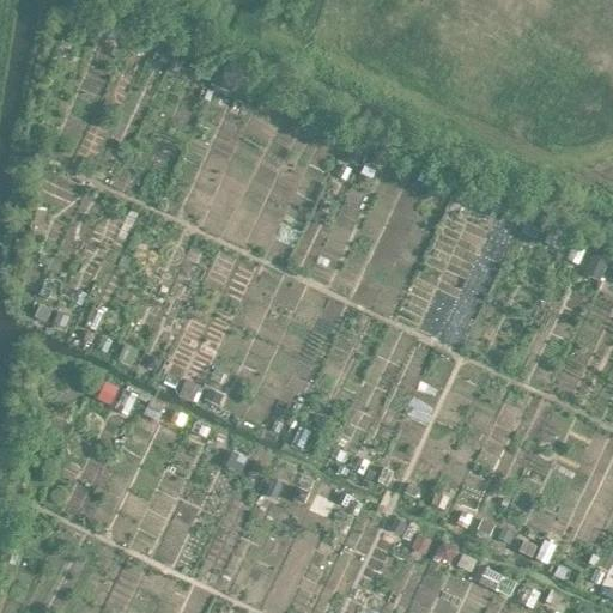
[(90,12),(83,29),(96,35),(103,18),(90,12)]
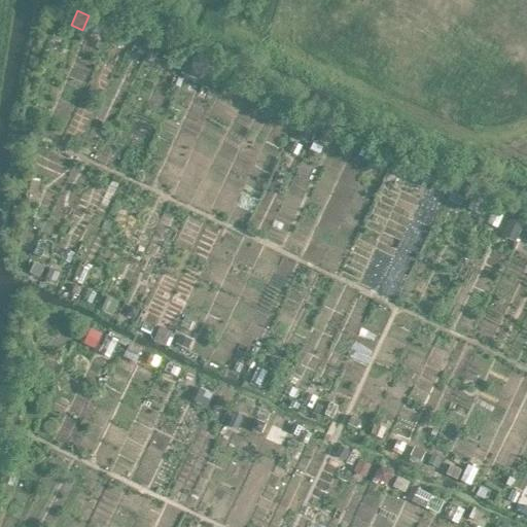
[(118,26),(111,40),(121,45),(128,30),(118,26)]
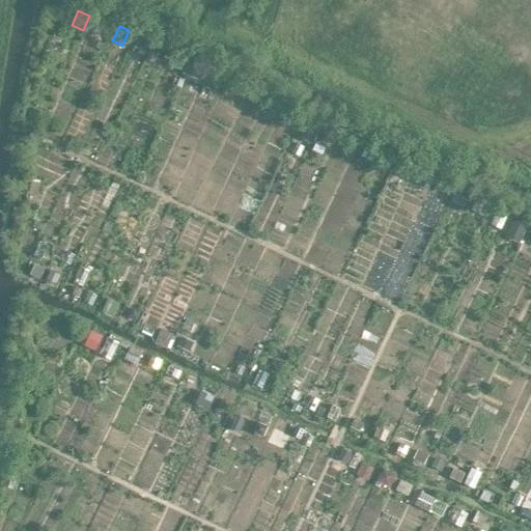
[(138,34),(132,47),(143,52),(149,39),(149,38),(139,33),(138,34)]
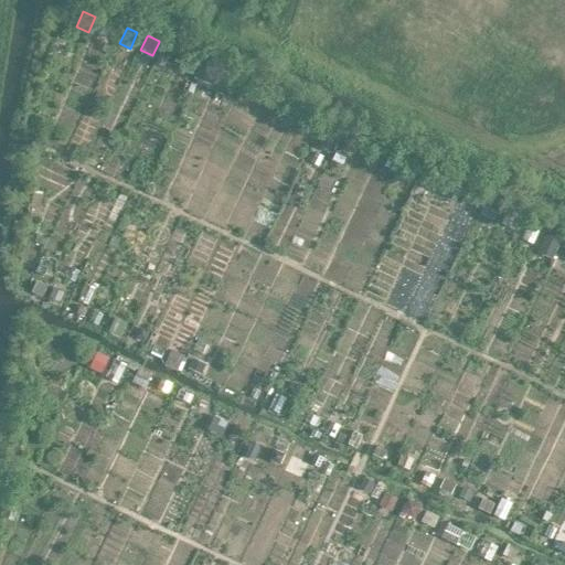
[(159,51),(152,63),(160,66),(167,54),(159,51)]
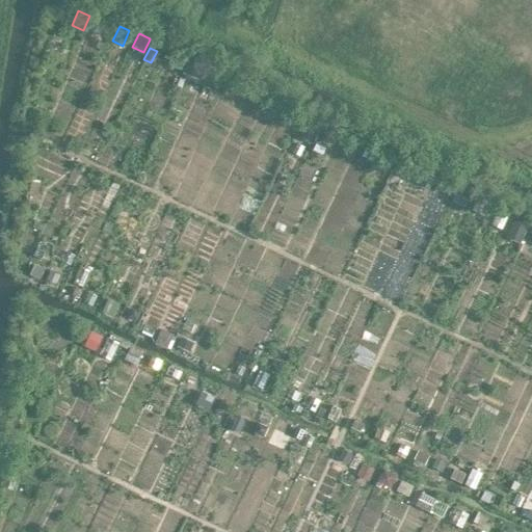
[(185,60),(181,72),(195,78),(200,65),(185,60)]
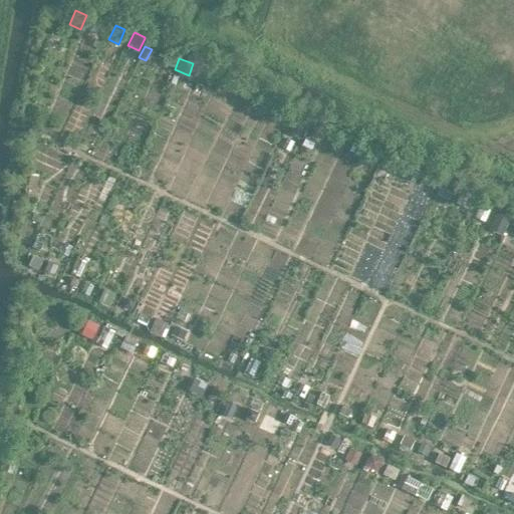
[(293,118),(287,131),(297,136),(303,123),(293,118)]
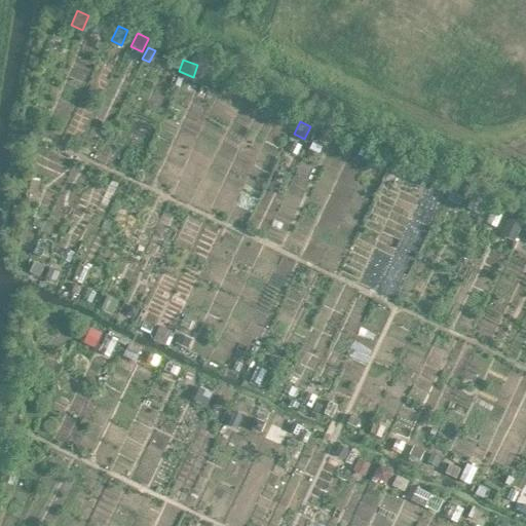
[(322,129),(317,138),(327,142),(330,134),(322,129)]
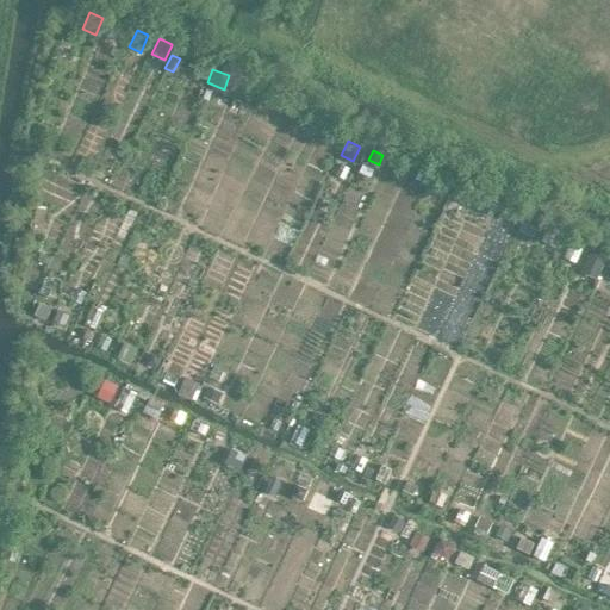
[(435,170),(429,182),(439,188),(444,175),(435,170)]
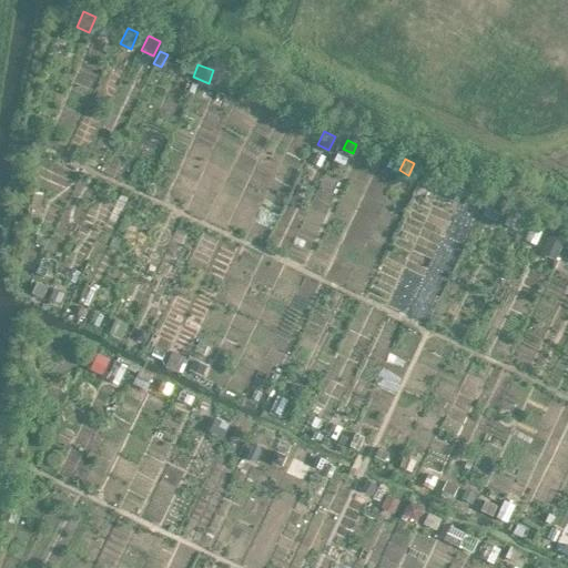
[(485,205),(480,214),(494,220),(498,211),(485,205)]
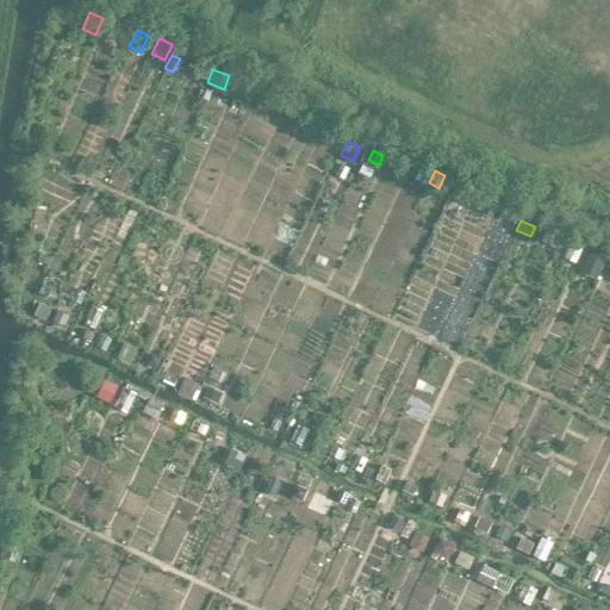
[(546,223),(540,235),(555,242),(560,230),(546,223)]
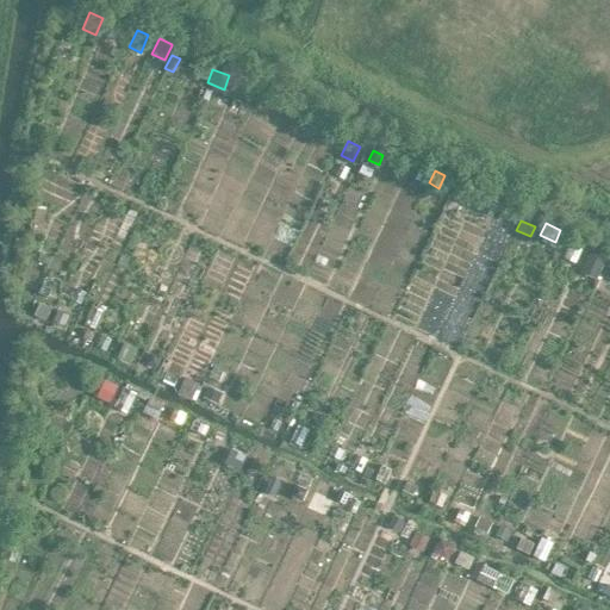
[(590,248),(583,265),(595,271),(602,253),(590,248)]
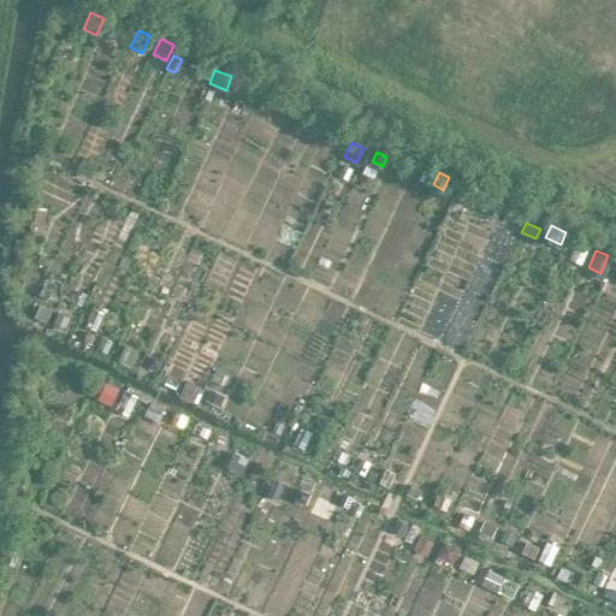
[(40,304),(34,318),(41,321),(47,308),(40,304)]
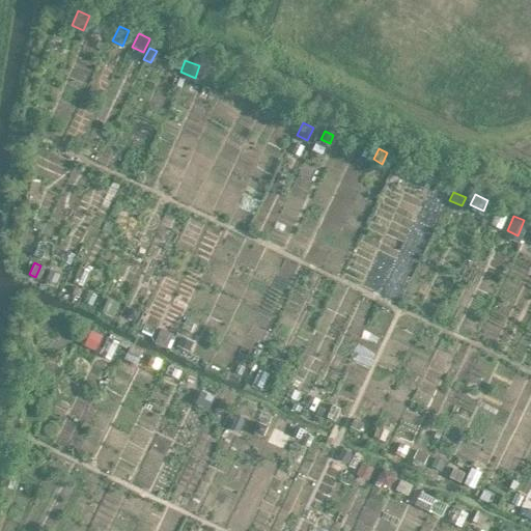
[(48,270),(44,278),(53,282),(57,274),(48,270)]
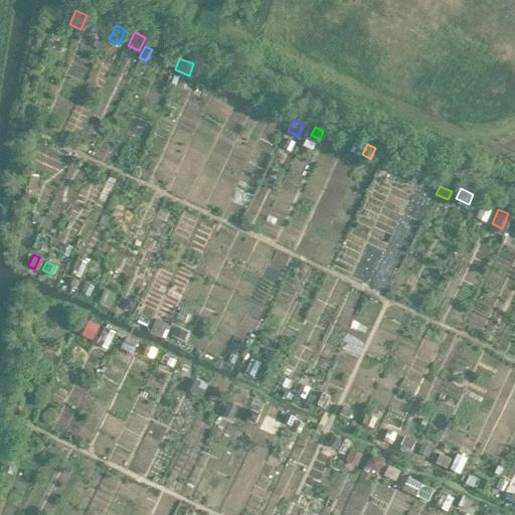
[(102,290),(97,301),(106,306),(112,294),(102,290)]
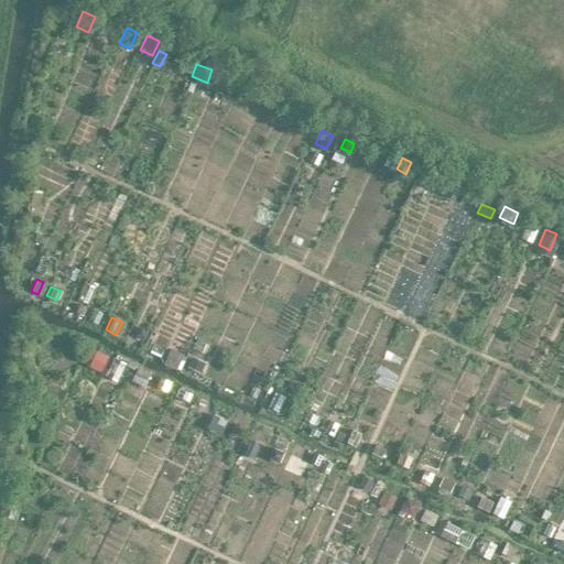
[(137,327),(133,336),(142,339),(145,331),(137,327)]
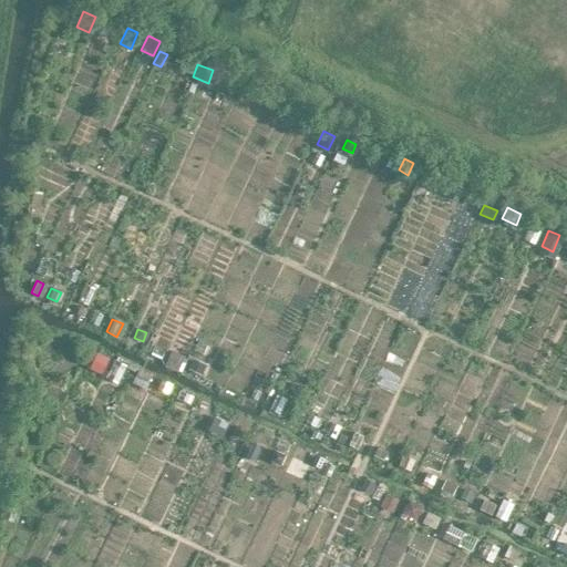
[(94,352),(90,362),(101,369),(106,358),(94,352)]
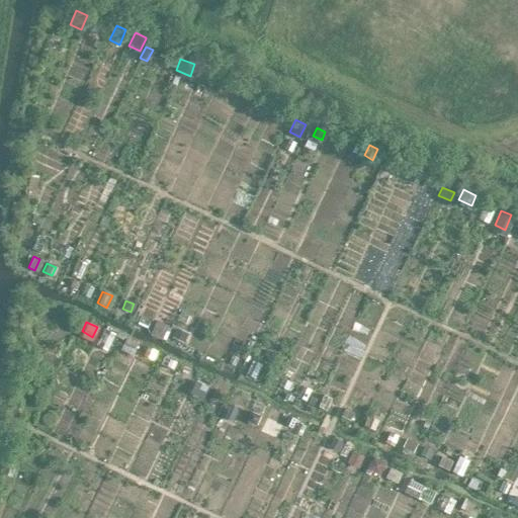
[(176,328),(172,336),(182,341),(186,333),(176,328)]
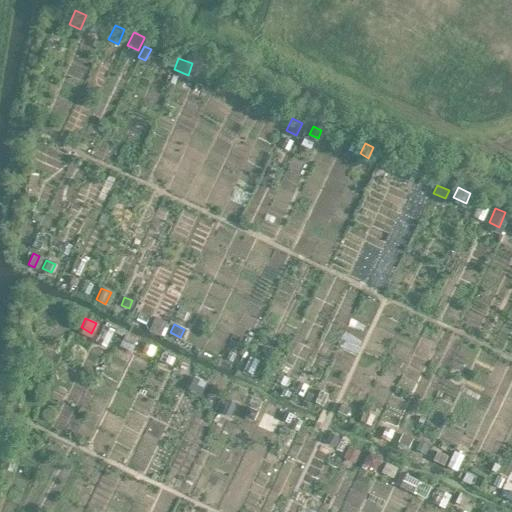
[(212,383),(208,392),(218,397),(222,388),(212,383)]
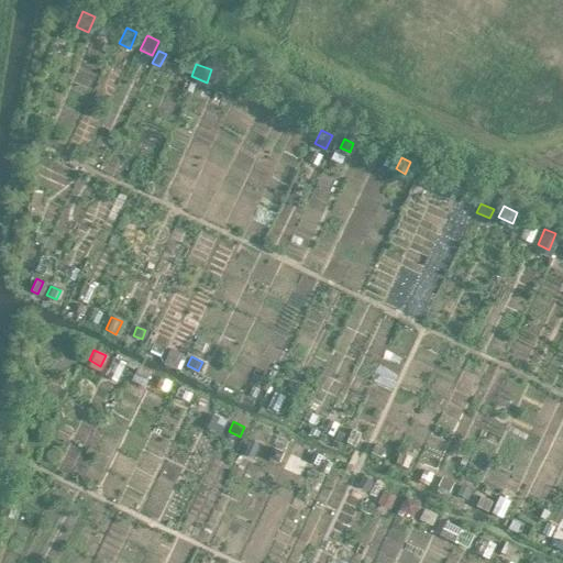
[(249,438),(242,452),(251,455),(256,441),(249,438)]
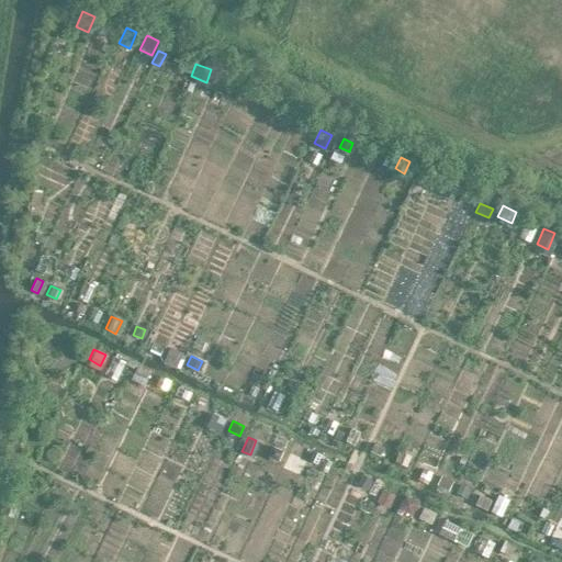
[(11,439),(4,440),(6,449),(12,448),(15,448),(14,439),(11,439)]
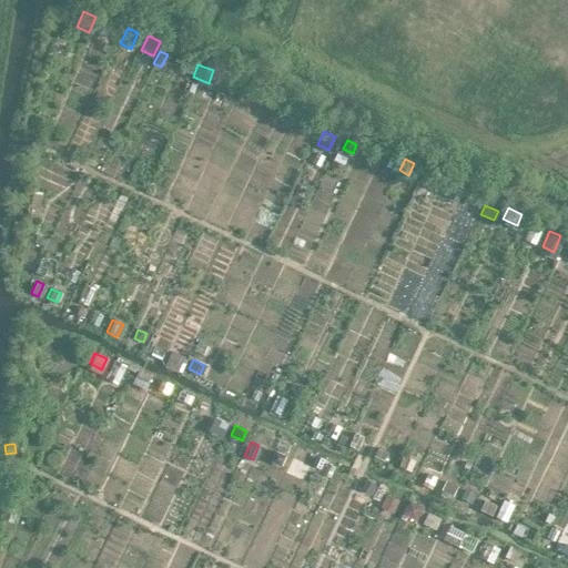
[(273,450),(269,460),(279,465),(283,455),(273,450)]
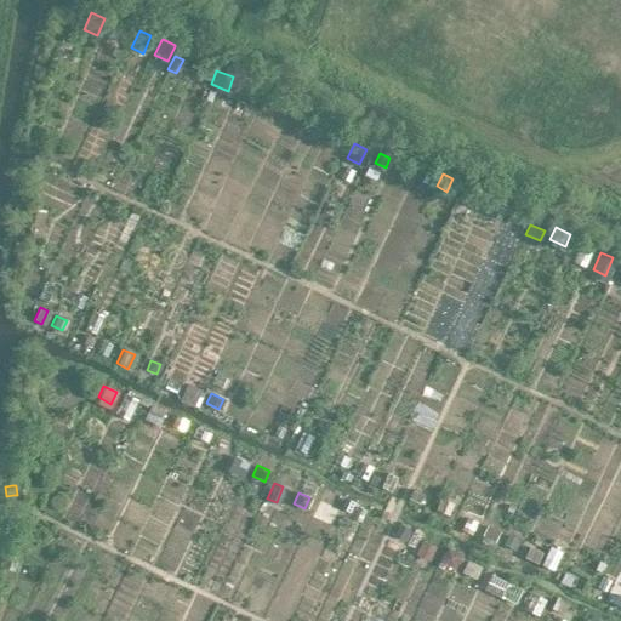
[(440,499),(436,510),(446,514),(451,503),(440,499)]
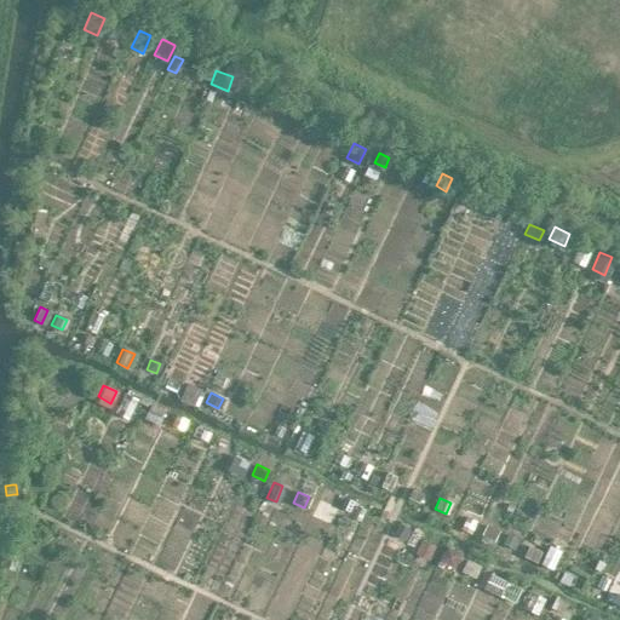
[(320,500),(316,509),(327,514),(331,505),(320,500)]
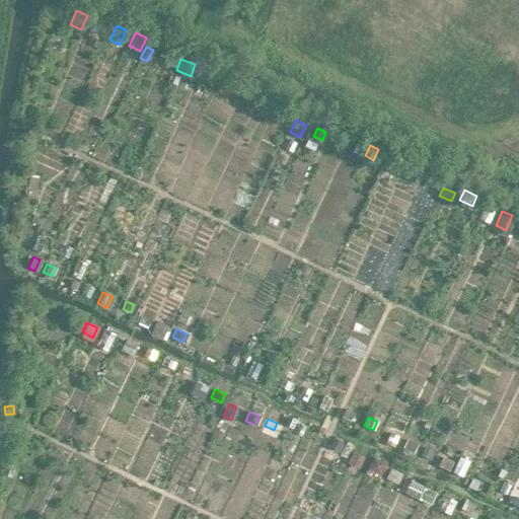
[(1,423),(0,425),(0,434),(8,437),(11,438),(15,428),(10,426),(1,423)]
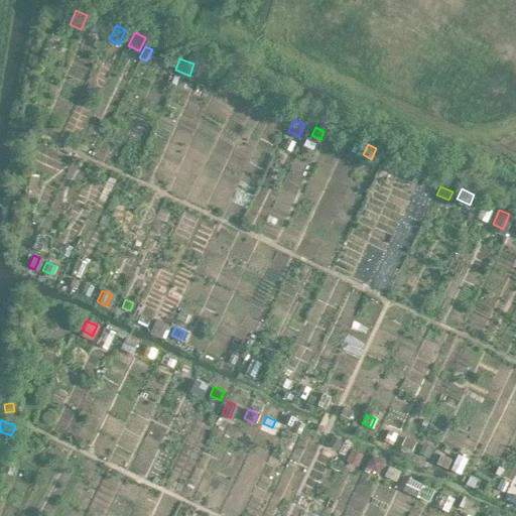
[(332,434),(327,443),(336,448),(341,439),(332,434)]
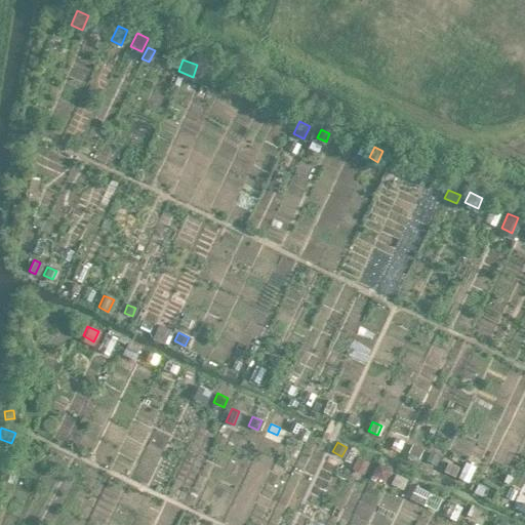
[(411,444),(407,453),(418,458),(422,449),(411,444)]
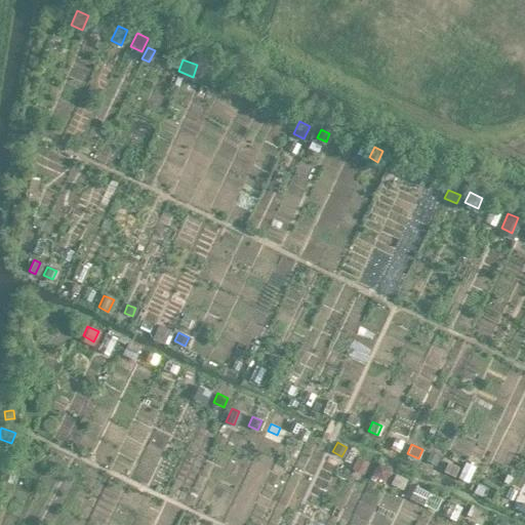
[(429,451),(425,459),(435,463),(439,455),(429,451)]
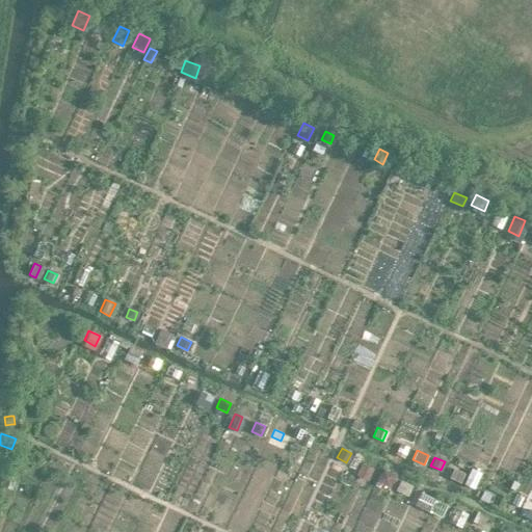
[(362,462),(356,472),(367,477),(372,468),(362,462)]
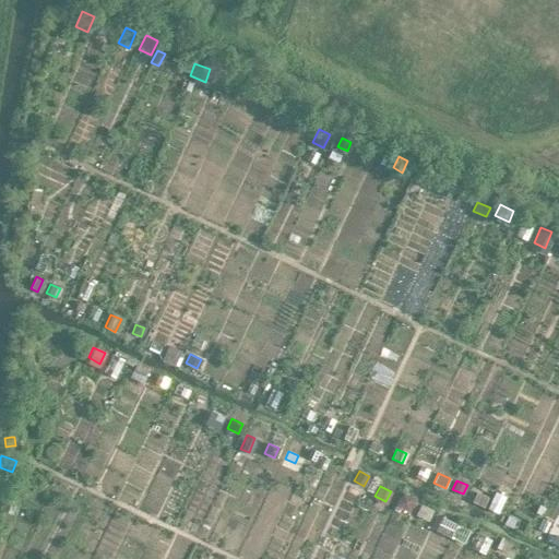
[(475,491),(471,500),(482,506),(486,497),(475,491)]
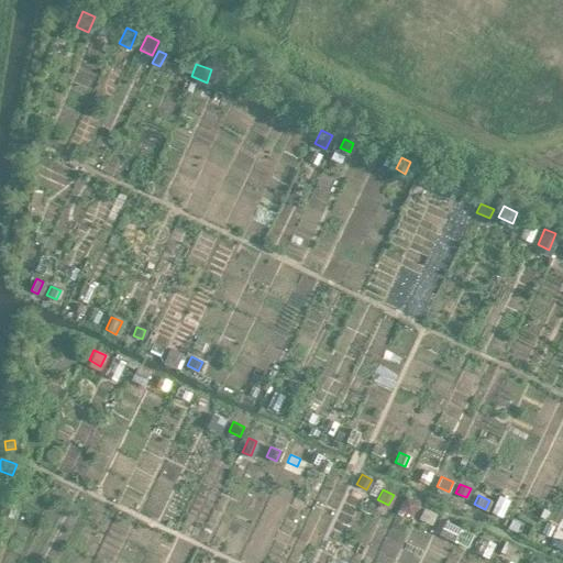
[(405,497),(399,509),(410,515),(417,504),(405,497)]
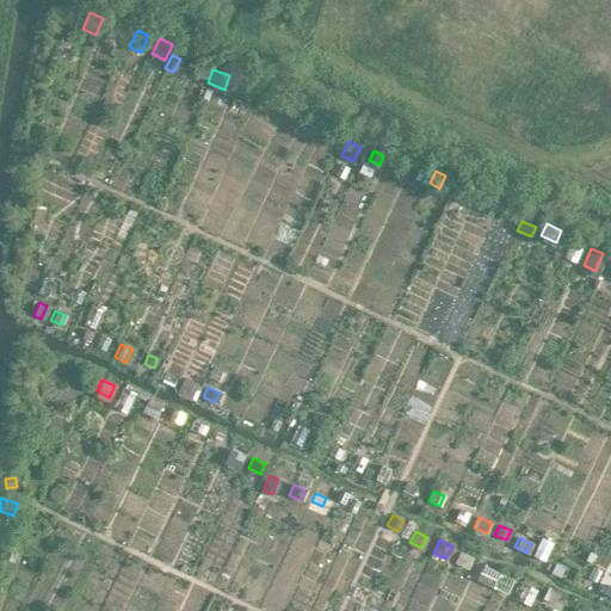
[(458,551),(452,562),(467,568),(471,557),(458,551)]
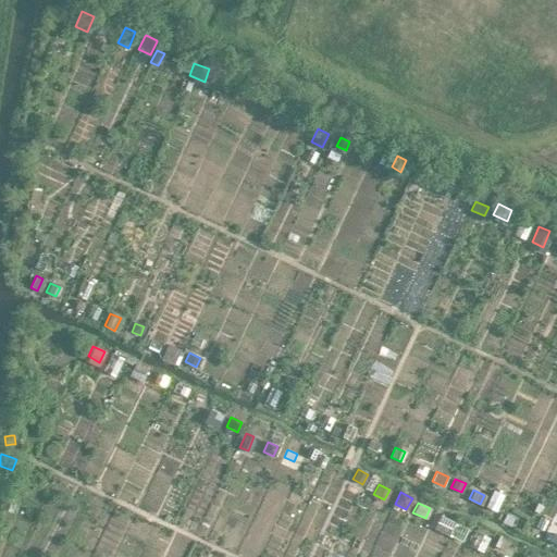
[(497,536),(494,544),(504,549),(507,542),(497,536)]
